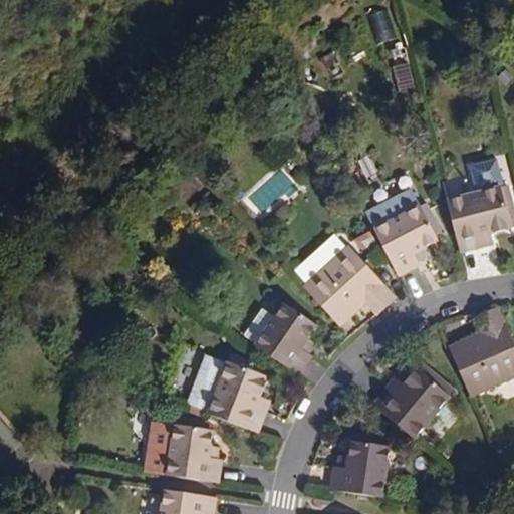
[(388,8),(365,16),(376,45),(398,38),(388,8)]
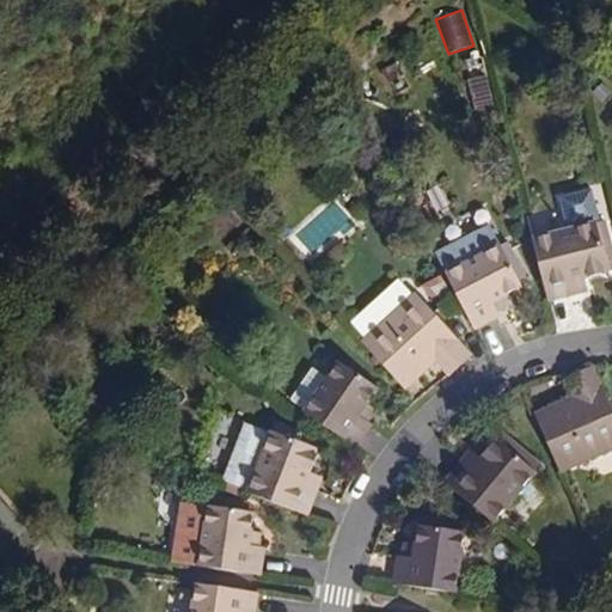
[(546,297),(576,289),(573,277),(585,275),(611,268),(611,240),(606,218),(531,237),(546,297)]
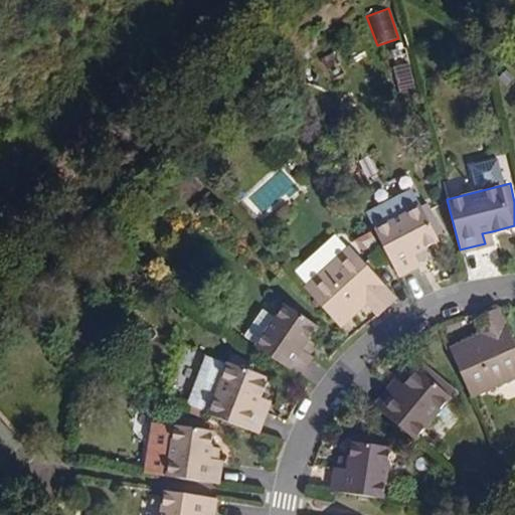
[(421,265),(419,263),(414,251),(425,246),(442,238),(424,203),(375,228),(399,276),(421,265)]
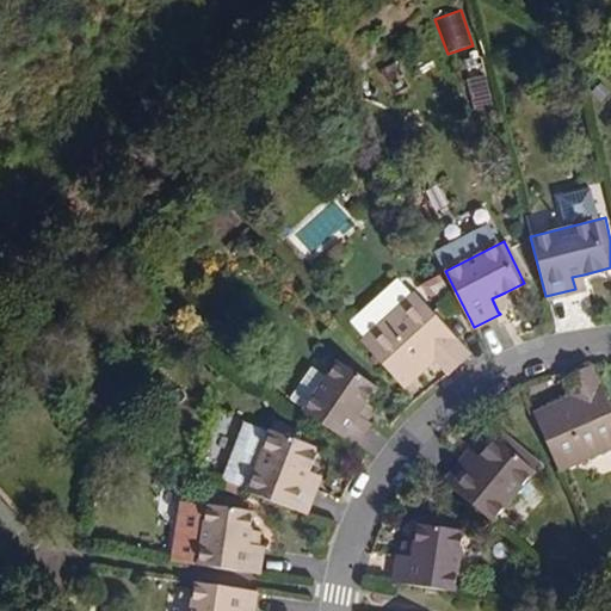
[(572,277),(575,289),(587,287),(584,275),(572,277)]
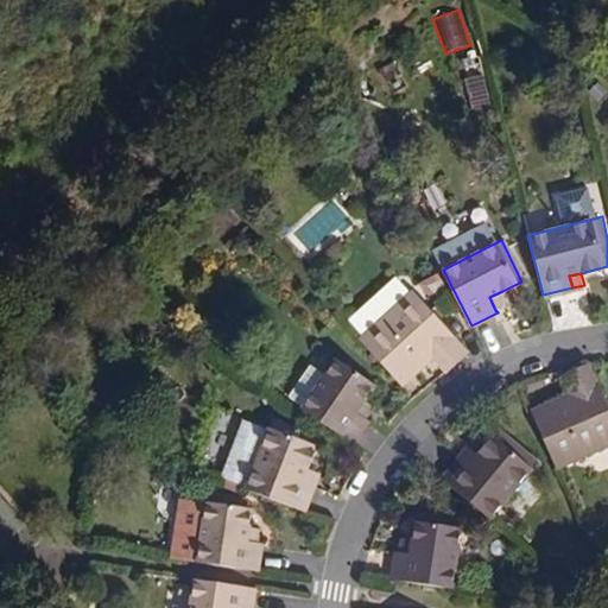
[(435,349),(449,365),(466,350),(409,287),(358,333),(400,380),(428,356),(435,349)]
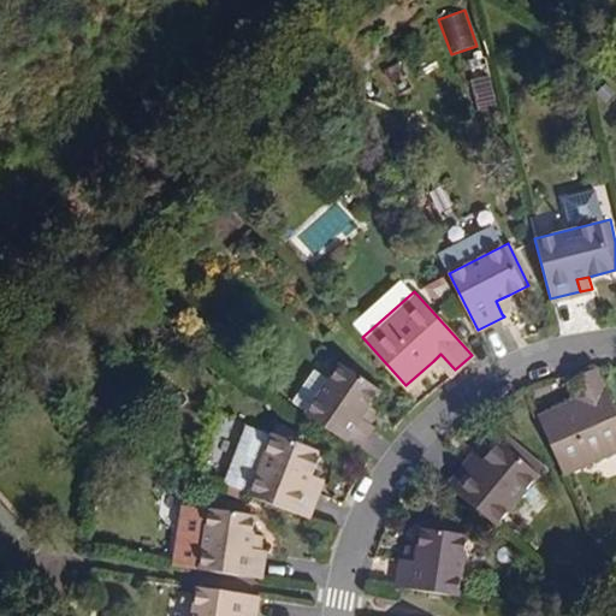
[(515,307),(509,295),(496,301),(502,314),(515,307)]
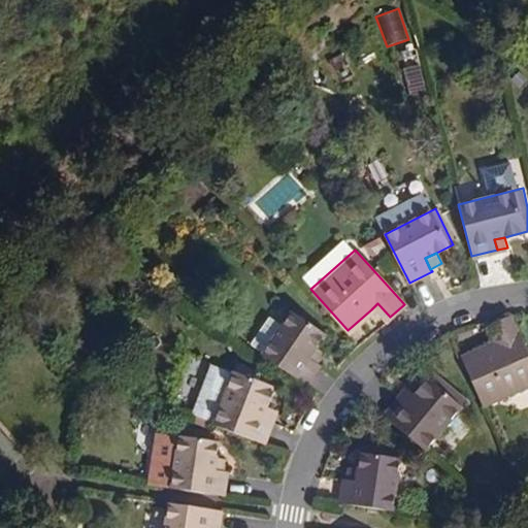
[(377,303),(371,309),(384,322),(390,317),(377,303)]
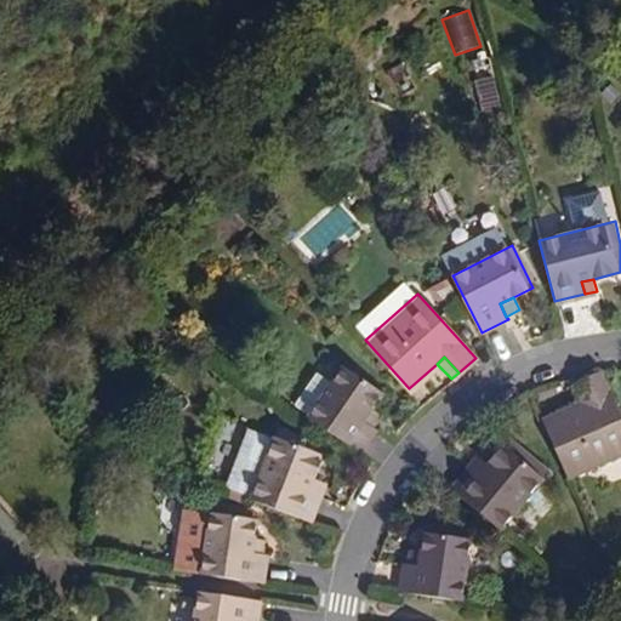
[(360,416),(368,406),(381,387),(342,360),(305,414),(357,450),(375,425),(372,423),(360,416)]
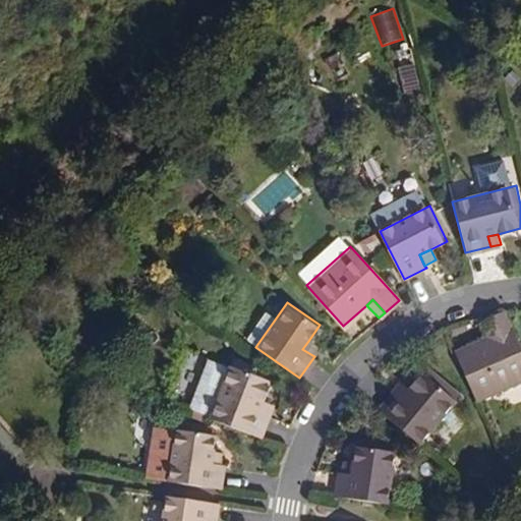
[(520,384),(520,339),(509,311),(489,320),(498,336),(489,339),(458,352),(479,402),(520,384)]
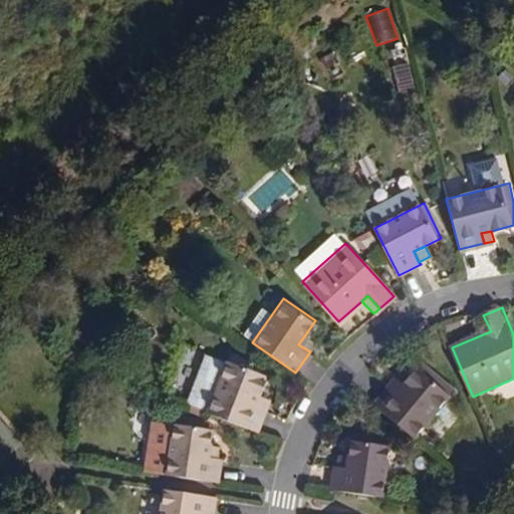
[(483,334),(491,331),(483,315),(476,318),(483,334)]
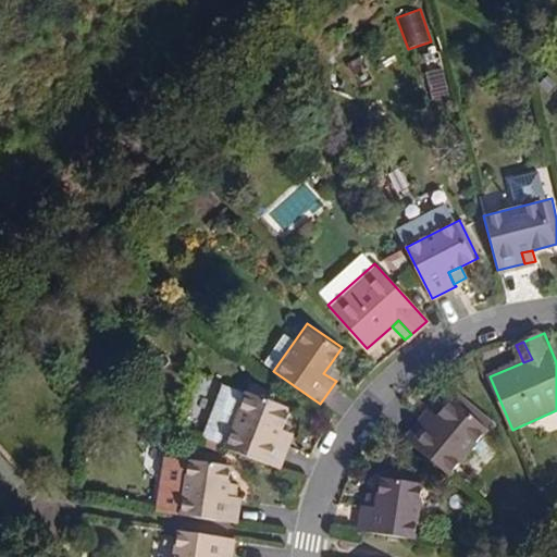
[(339,371),(330,364),(323,373),(334,380),(339,371)]
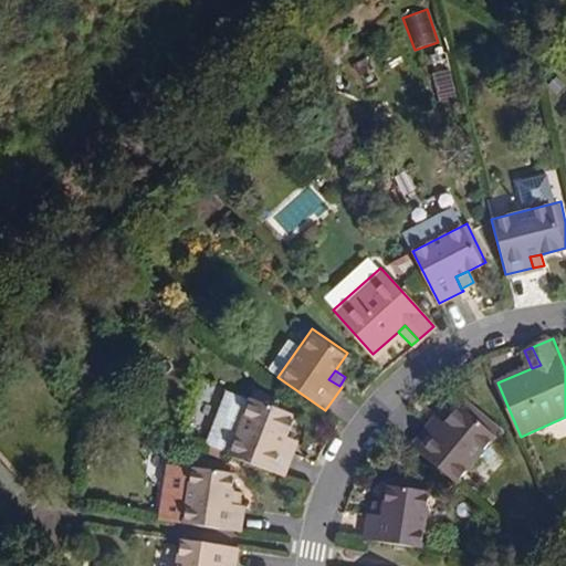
[(282,474),(291,451),(279,446),(283,435),(295,406),(252,389),(229,453),(282,474)]
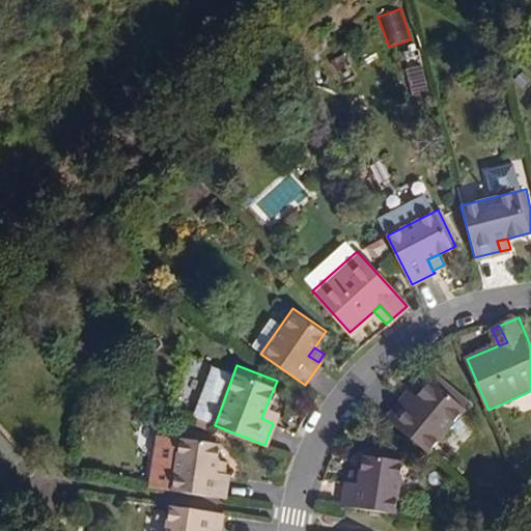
[(437,375),(418,398),(412,407),(401,398),(385,417),(429,453),(471,403),(437,375)]
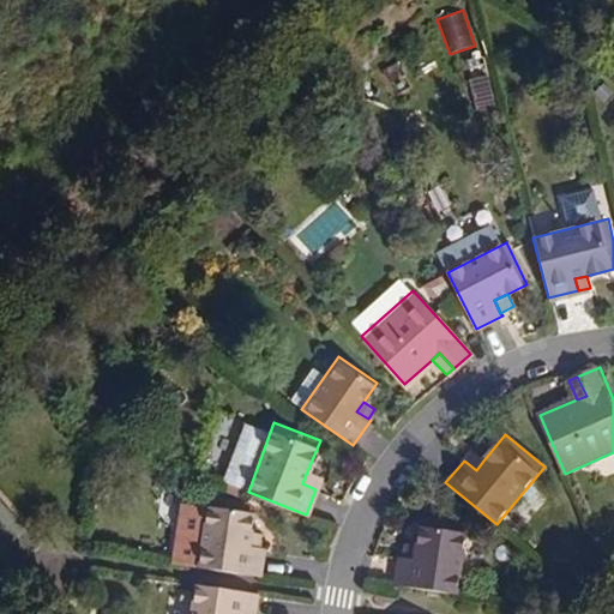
[(483,461),(473,451),(464,461),(476,470),(483,461)]
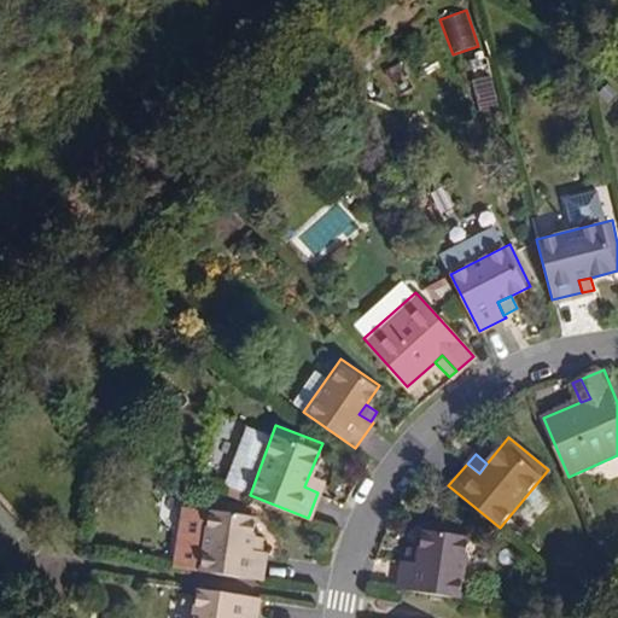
[(318,493),(322,481),(309,474),(304,487),(318,493)]
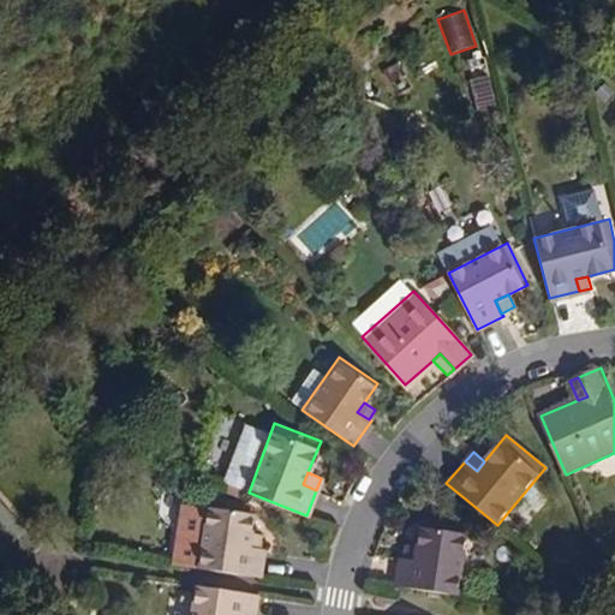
[(242,545),(244,530),(248,512),(244,512),(244,505),(206,499),(206,506),(201,505),(192,566),(257,575),(261,547),(242,545)]
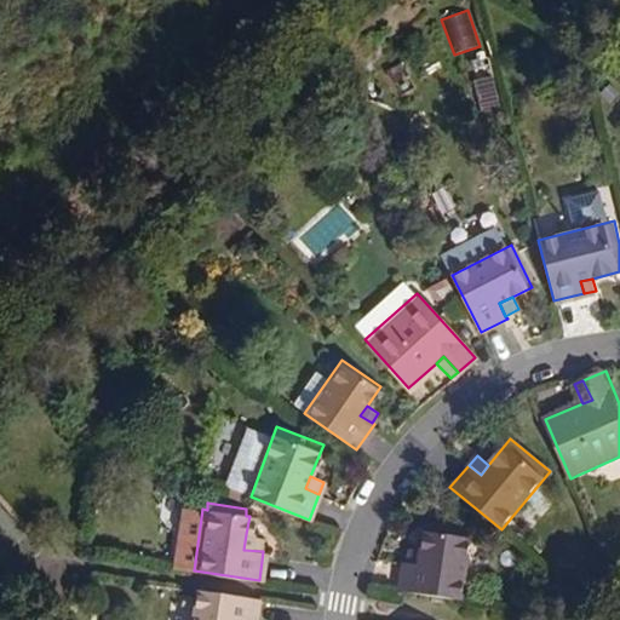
[(425,520),(420,550),(419,564),(405,562),(401,562),(397,590),(460,600),(471,527),(425,520)]
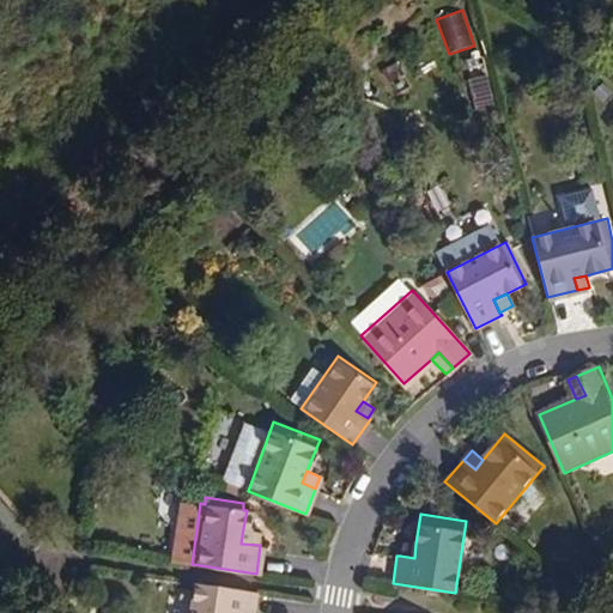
[(256,530),(243,528),(241,544),(255,545),(256,530)]
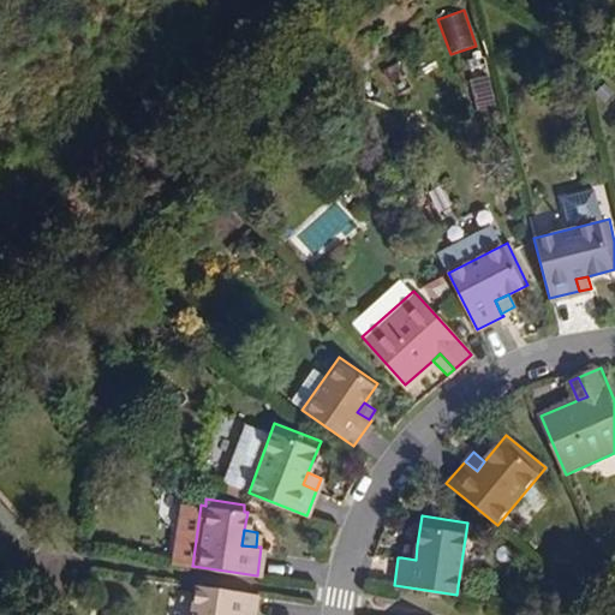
[(416,560),(417,545),(404,543),(401,557),(416,560)]
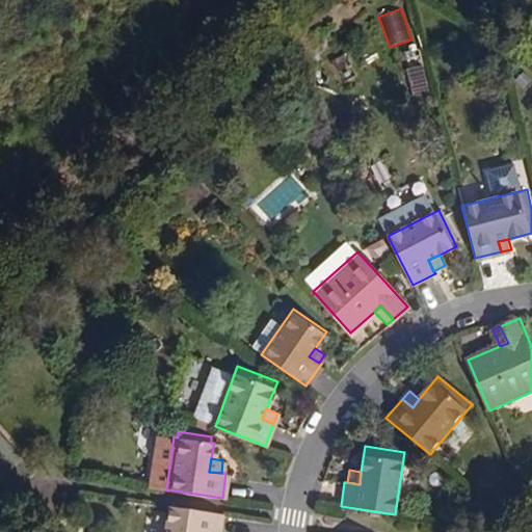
[(161,531),(217,531),(220,513),(165,505),(161,531)]
